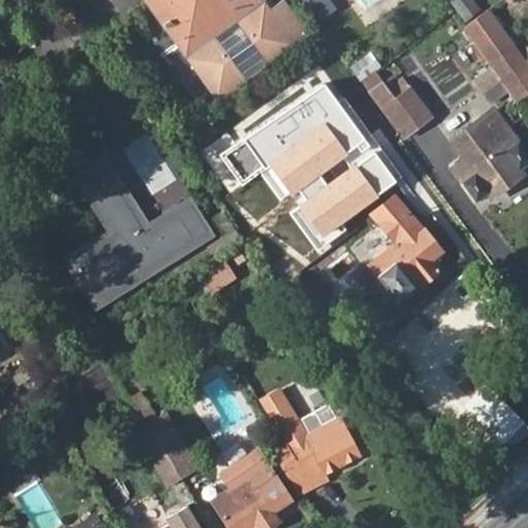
[(151,0),(167,22),(163,24),(167,29),(171,27),(183,45),(201,32),(203,36),(241,9),(238,4),(243,0),(151,0)]
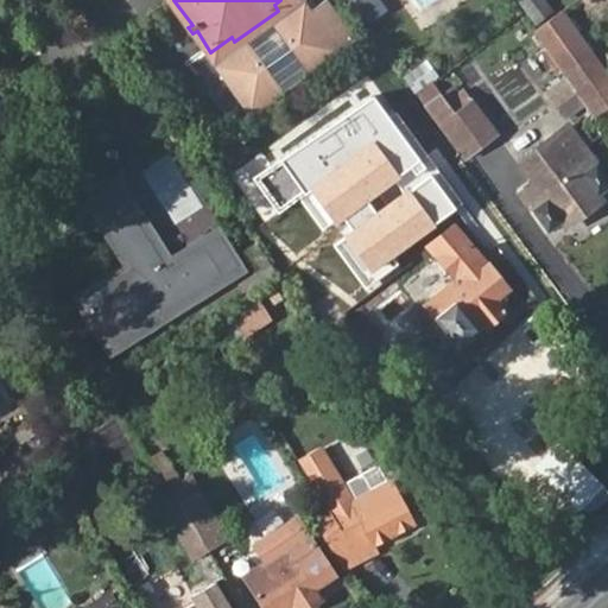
[(210,52),(251,106),(337,44),(352,33),(328,0),(323,0),(308,13),(297,0),(280,0),(274,5),(278,11),(234,42),(232,37),(210,52)]
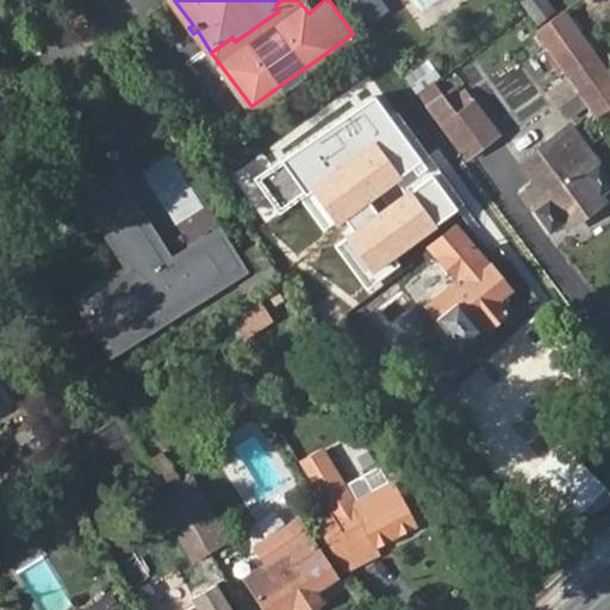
[(380,0),(359,0),(359,1),(373,20),(387,10),(380,0)]
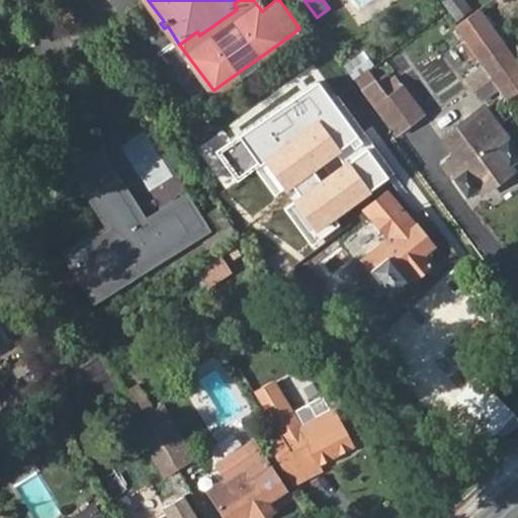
[(463,0),(441,0),(450,19),(468,11),(463,0)]
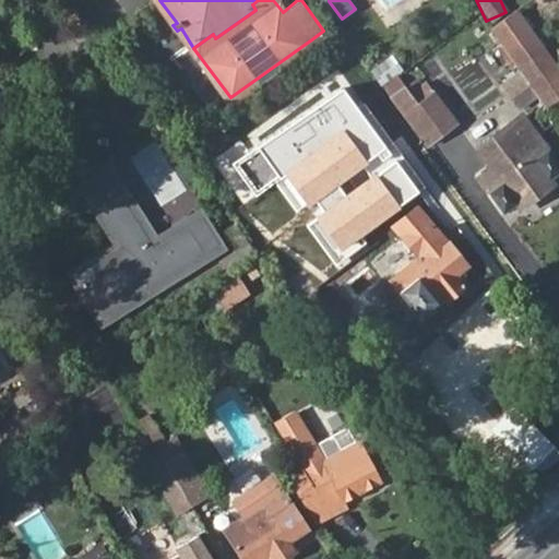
[(516,11),(490,27),(519,66),(544,49),(516,11)]
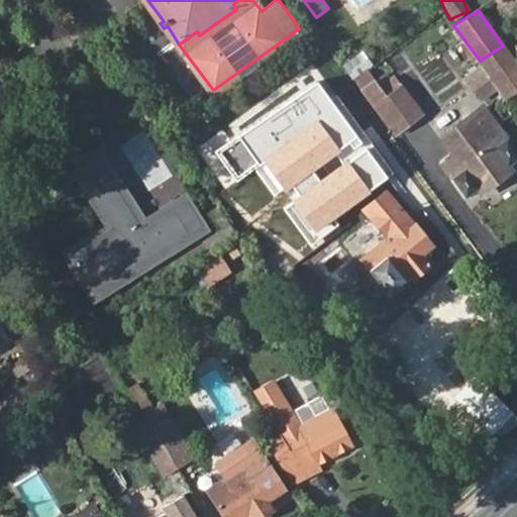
[(516,65),(503,45),(480,61),(498,87),(516,73),(516,65)]
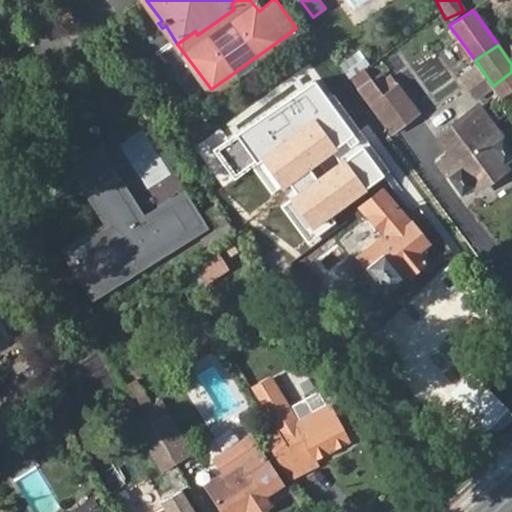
[(314,75),(211,148),(234,181),(253,168),(272,195),(287,184),(295,195),(281,204),(308,242),(335,223),(330,216),(386,176),(314,75)]
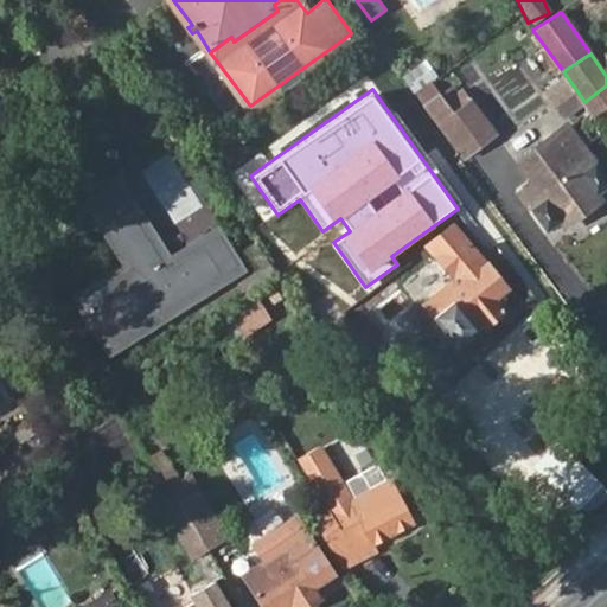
[(475,149),(496,134),(471,101),(452,116),(475,149)]
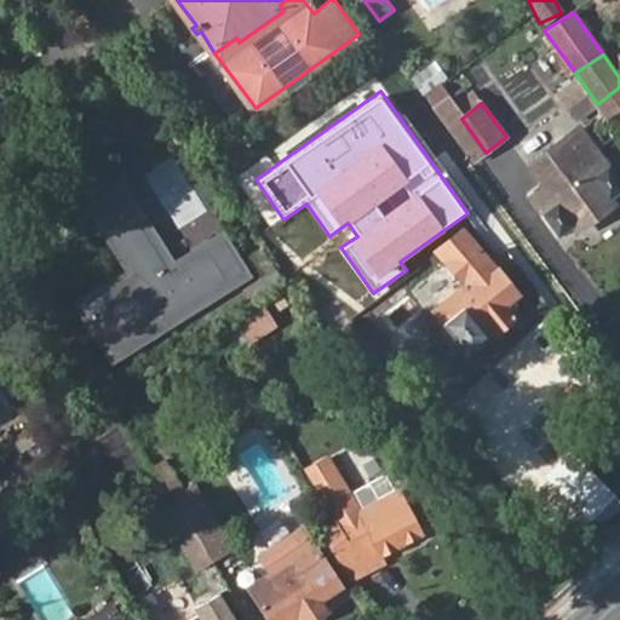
[(619,193),(619,181),(579,126),(534,159),(551,183),(530,197),(558,236),(574,225),(578,231),(615,205),(610,200),(619,193)]
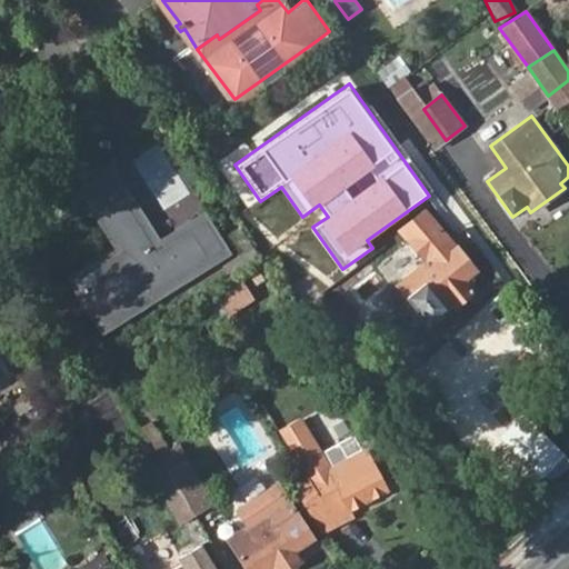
[(109,173),(86,188),(93,200),(117,186),(109,173)]
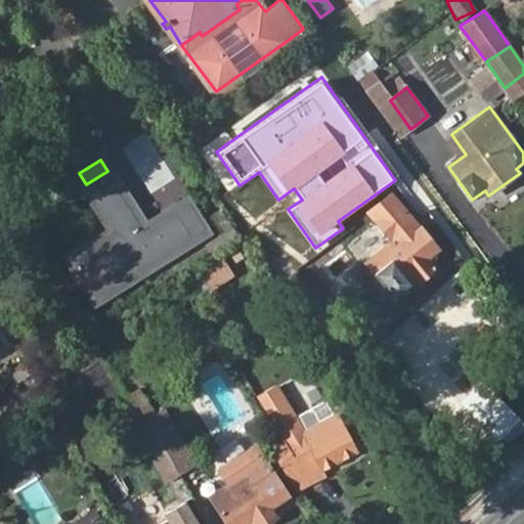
[(114,228),(70,256),(94,295),(190,234),(175,210),(144,229),(107,171),(86,184),(114,228)]
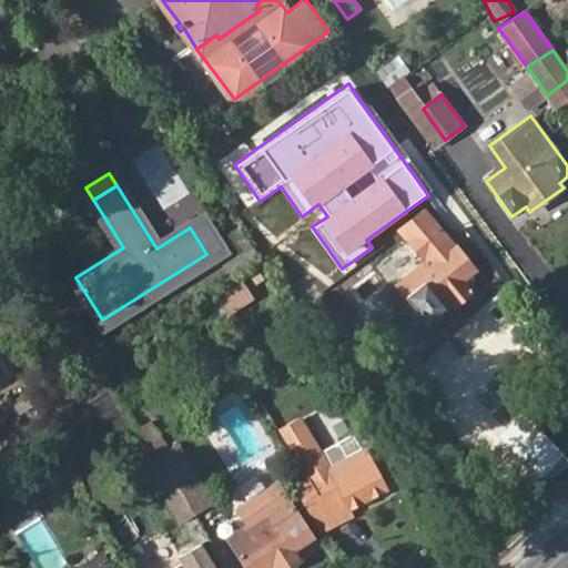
[(425,211),(402,232),(427,261),(452,241),(425,211)]
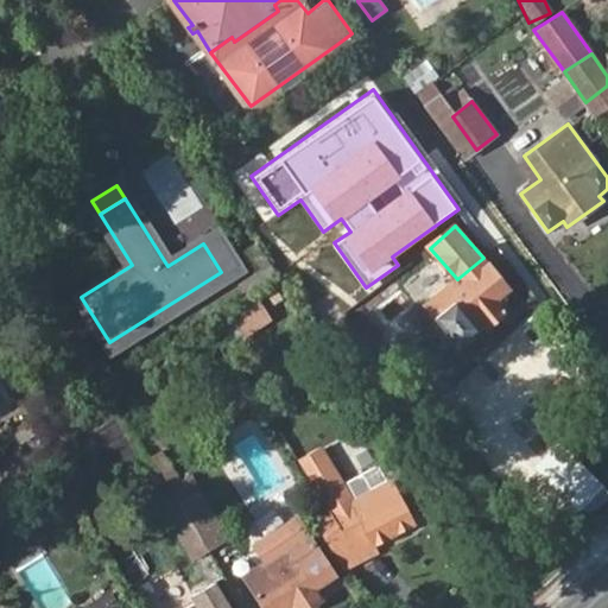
[(233,264),(215,236),(203,244),(221,272),(233,264)]
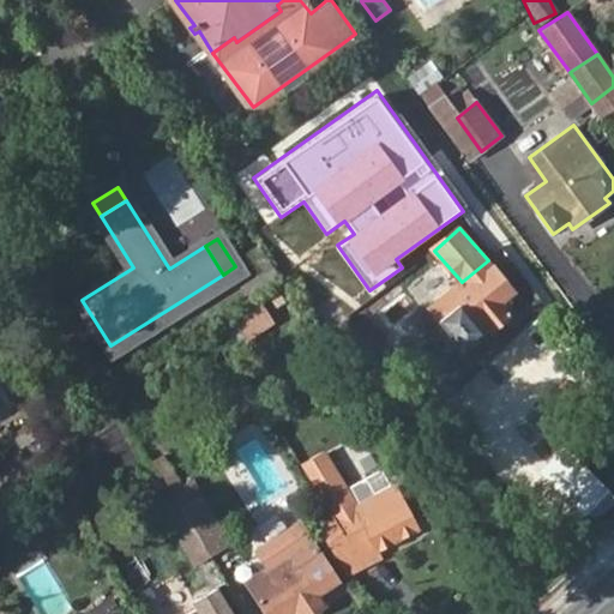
[(510,296),(515,292),(488,260),(462,282),(431,309),(465,348),(485,331),(483,329),(488,324),(493,329),(498,324),(500,327),(510,318),(507,315),(512,312),(507,307),(511,304),(512,300),(510,296)]
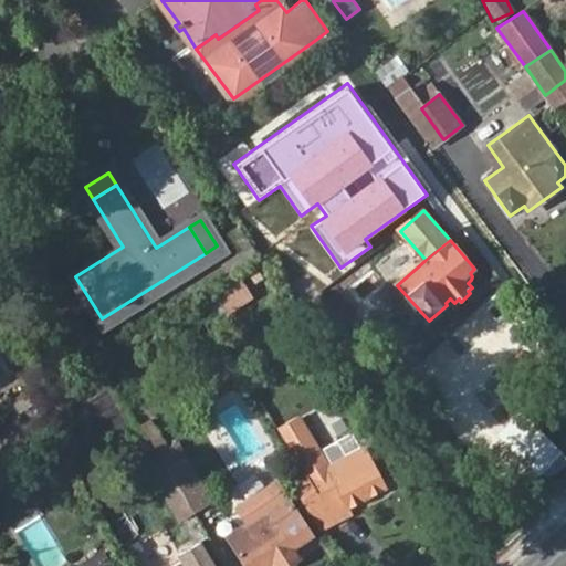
[(215,294),(227,313),(252,296),(240,278),(215,294)]
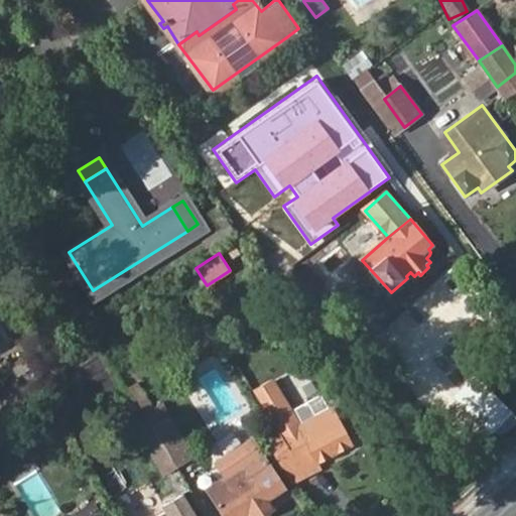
[(301,425),(275,380),(258,391),(277,422),(284,435),(270,445),(293,483),(321,470),(318,463),(351,444),(332,410),(301,425)]
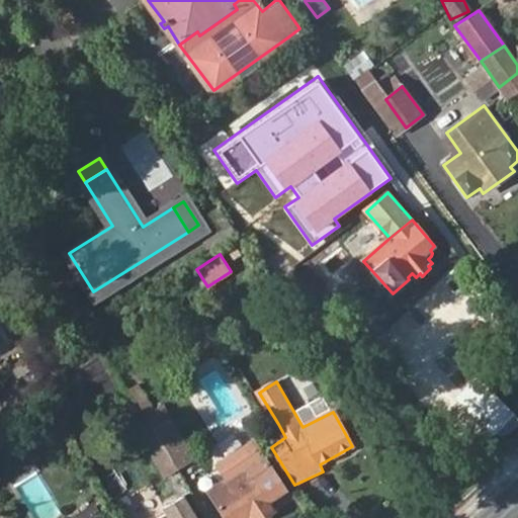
[(191,456),(170,420),(153,430),(175,466),(191,456)]
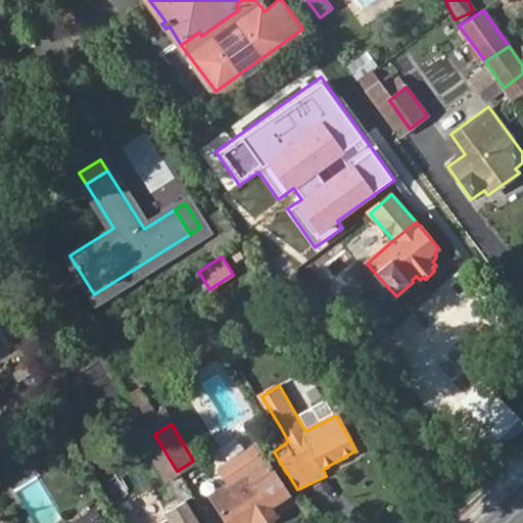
[(281,428),(266,437),(274,452),(288,441),(281,428)]
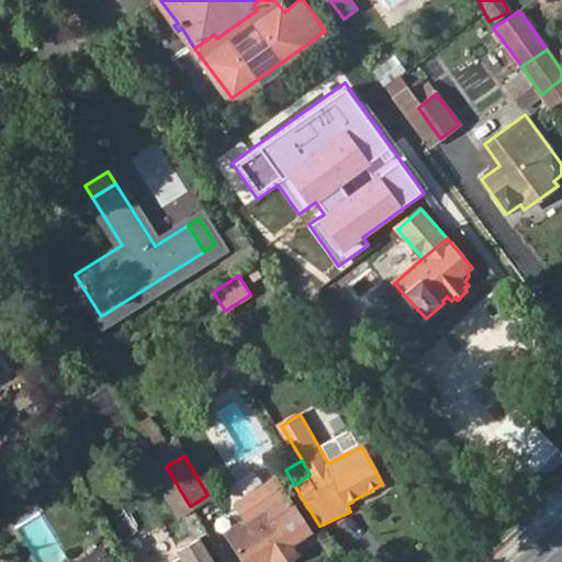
[(284,499),(278,489),(249,507),(246,503),(231,514),(234,517),(220,526),(226,537),(284,499)]
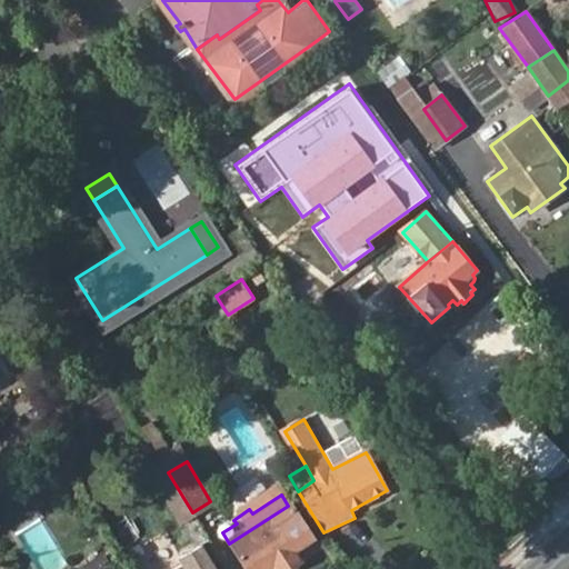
[(293,555),(311,542),(288,506),(229,543),(243,568),(269,568),(272,567),(273,568),(290,568),(299,563),(293,555)]
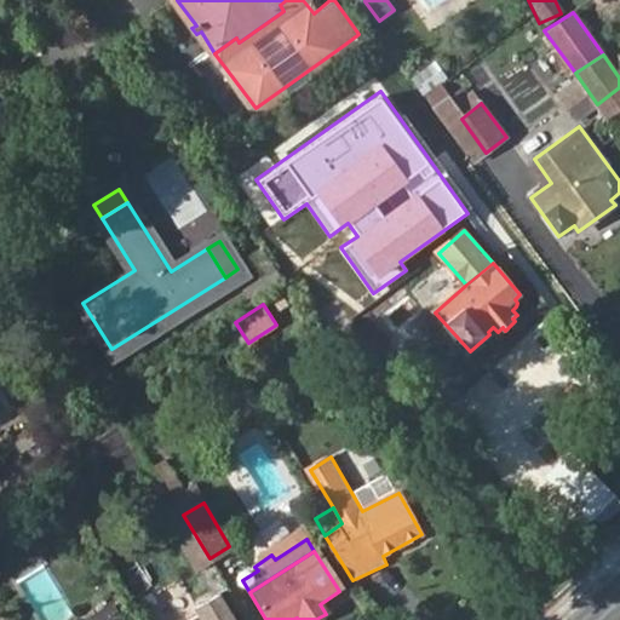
[(44,566),(17,581),(40,619),(63,619),(74,614),(44,566)]
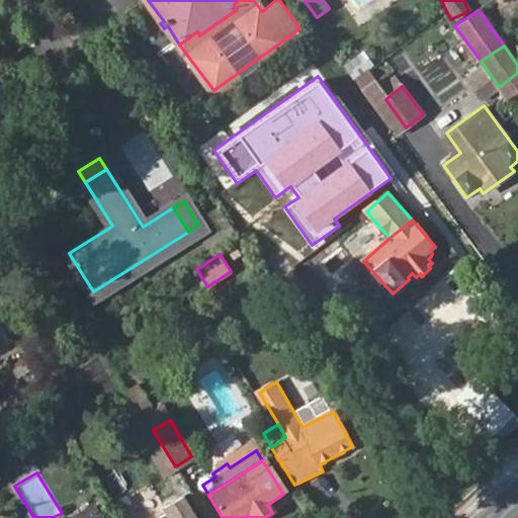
[(99,517),(92,507),(73,517),(99,517)]
